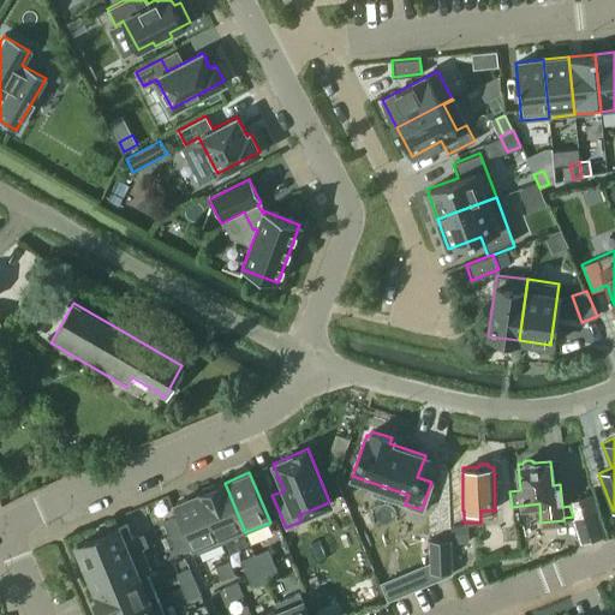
[(245,532),(225,483),(214,487),(213,484),(201,489),(202,491),(201,493),(221,543),(245,532)]
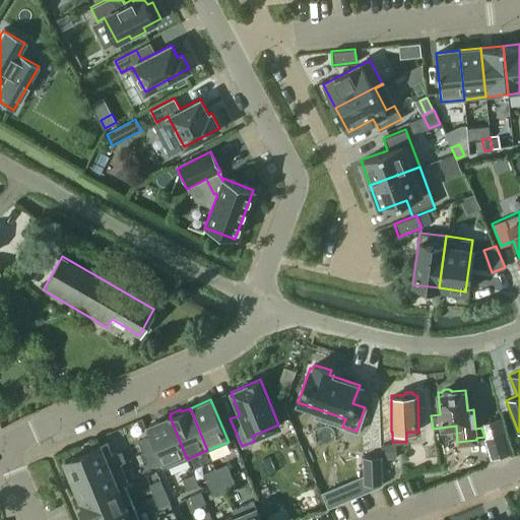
[(187,459),(170,416),(148,426),(166,467),(187,459)]
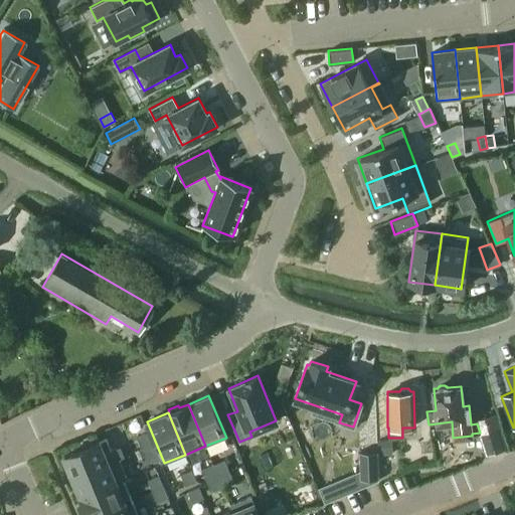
[(496,413),(476,419),(486,455),(506,449),(502,435),(496,413)]
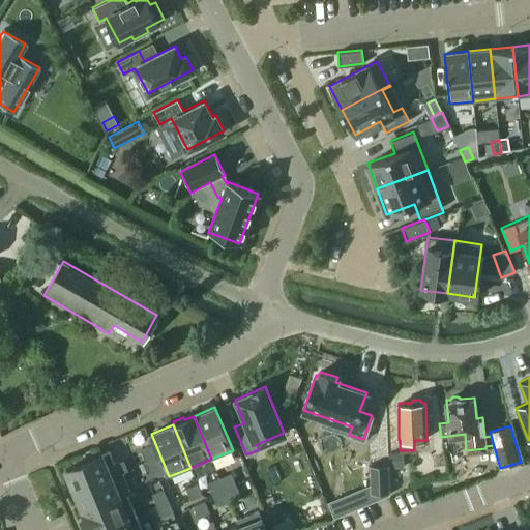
[(140,450),(145,462),(156,457),(151,445),(140,450)]
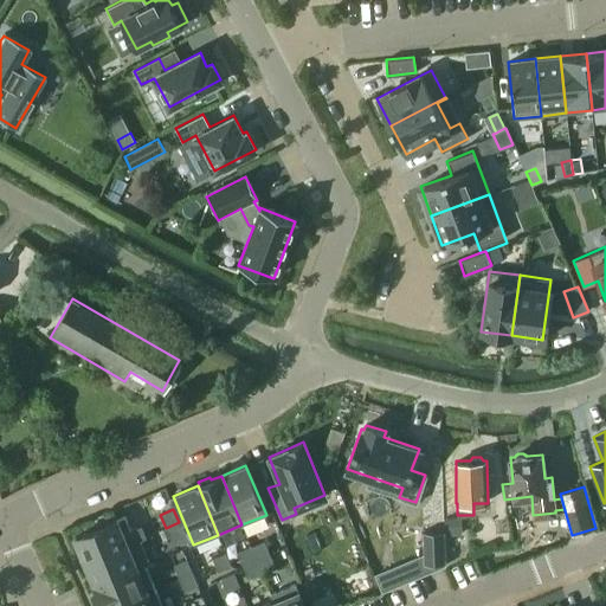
[(85,561),(146,536),(141,526),(130,529),(124,516),(75,536),(77,543),(75,543),(81,558),(83,558),(85,561)]
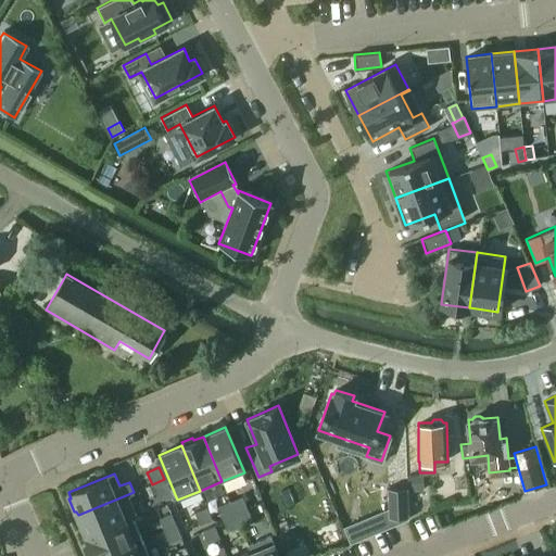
[(169,491),(164,479),(152,484),(156,496),(169,491)]
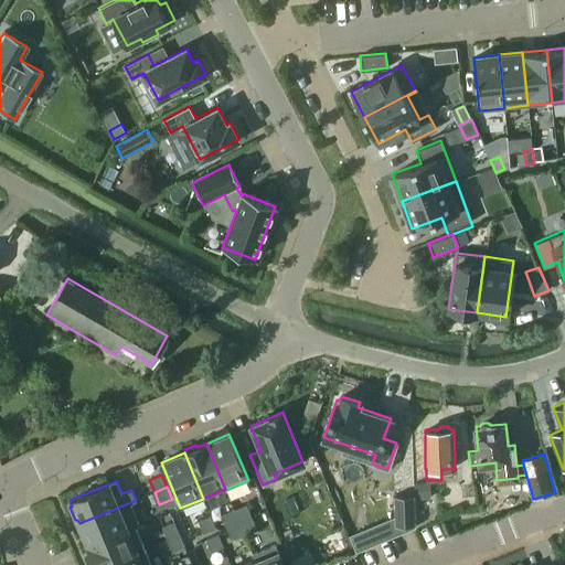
[(414,498),(394,498),(396,536),(416,528),(414,498)]
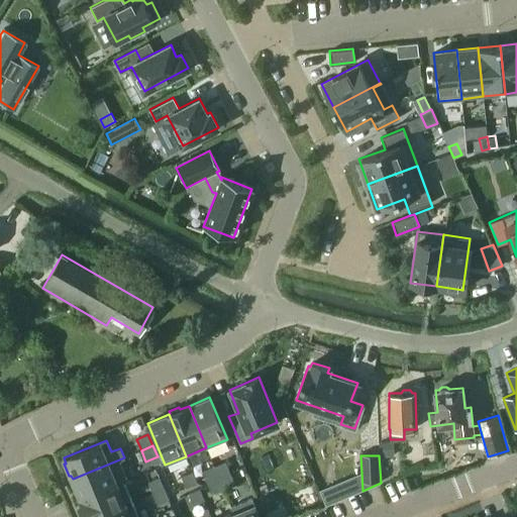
[(124,457),(73,479),(81,499),(123,482),(123,481),(116,484),(108,464),(124,457)]
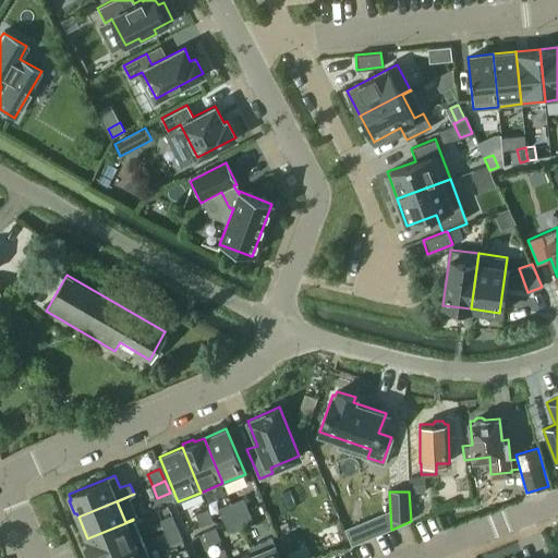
[(243,498),(230,502),(235,516),(247,510),(243,498)]
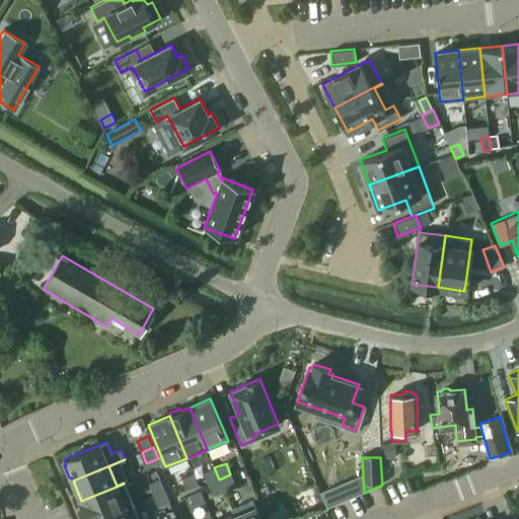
[(219,479),(214,467),(203,472),(208,484),(219,479)]
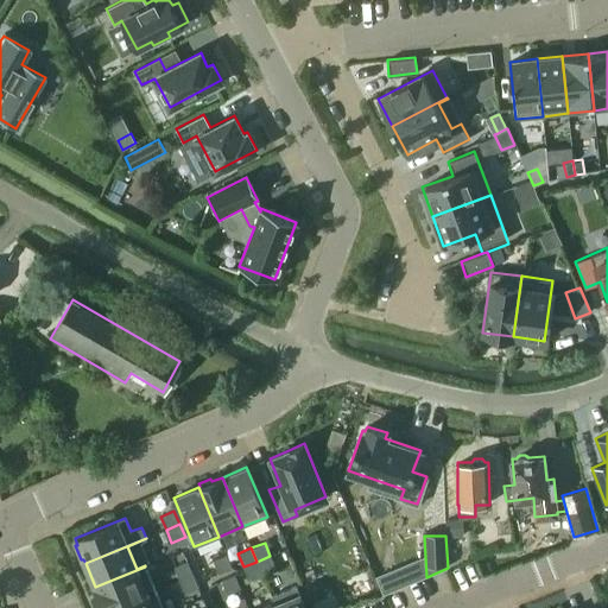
[(219,574),(232,568),(226,555),(213,559),(219,574)]
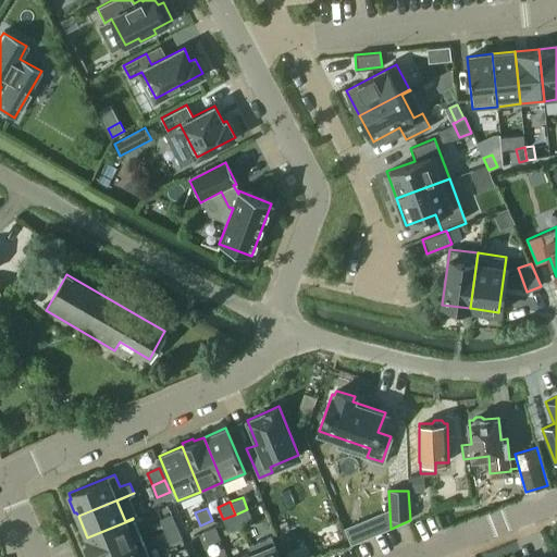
[(252,521),(247,509),(235,515),(240,527),(252,521)]
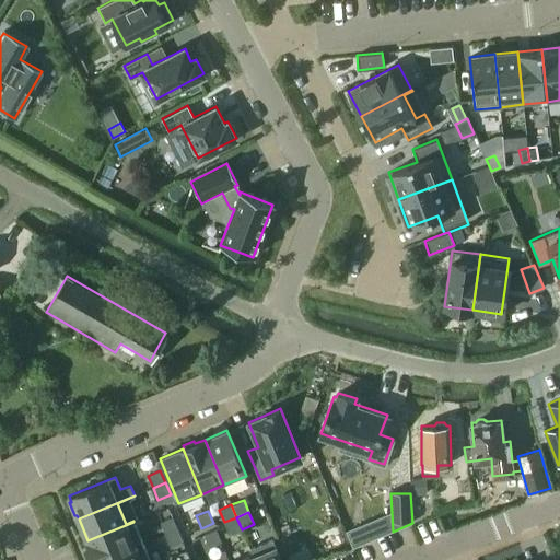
[(160,522),(165,534),(177,528),(172,516),(160,522)]
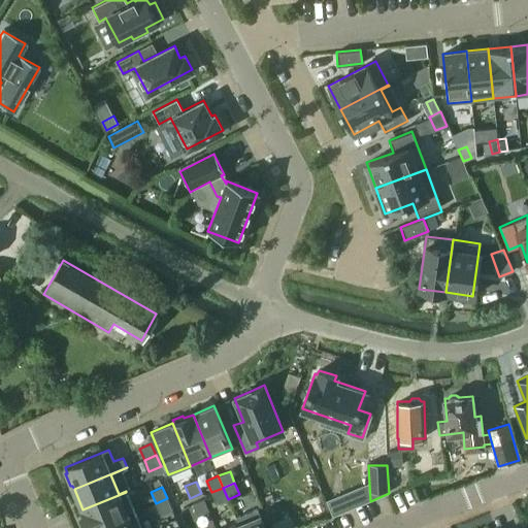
[(228,499),(223,488),(211,492),(216,503),(228,499)]
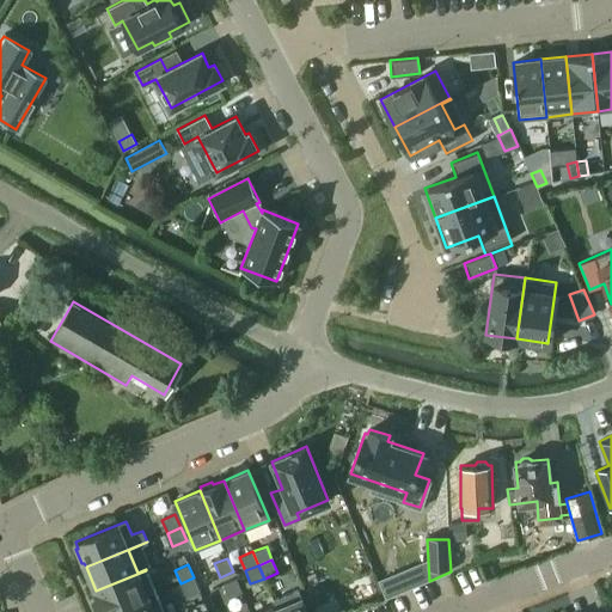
[(111,611),(155,594),(146,570),(96,591),(104,611),(111,611)]
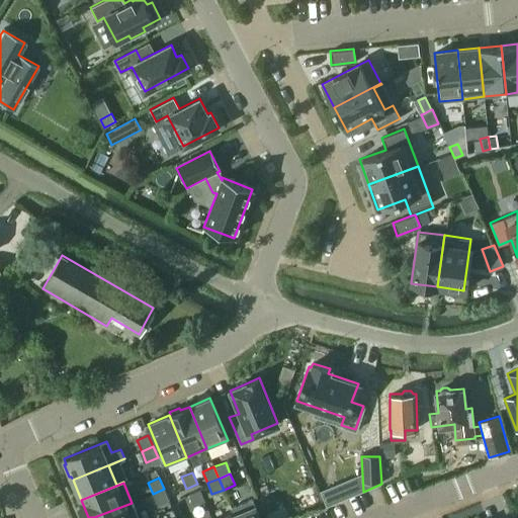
[(169,500),(164,489),(153,494),(157,505),(169,500)]
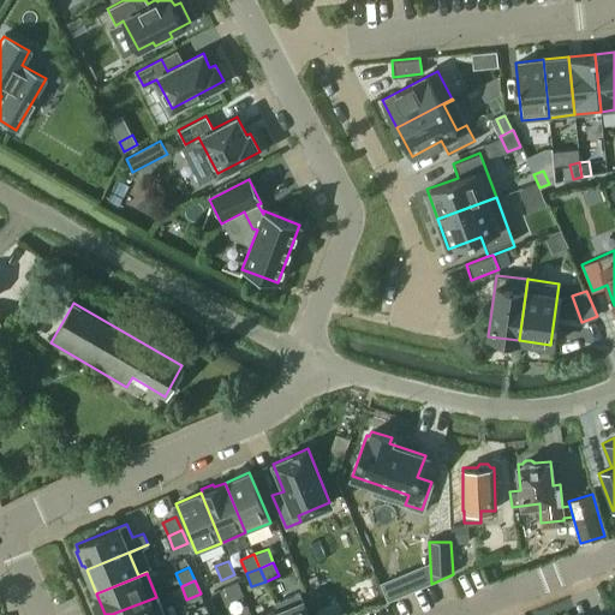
[(243,595),(237,581),(224,586),(230,599),(243,595)]
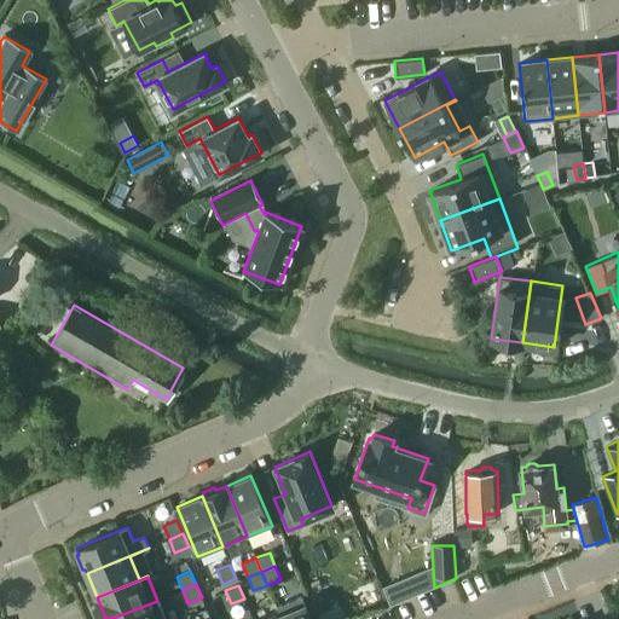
[(310,618),(301,596),(276,607),(279,614),(281,618),(310,618)]
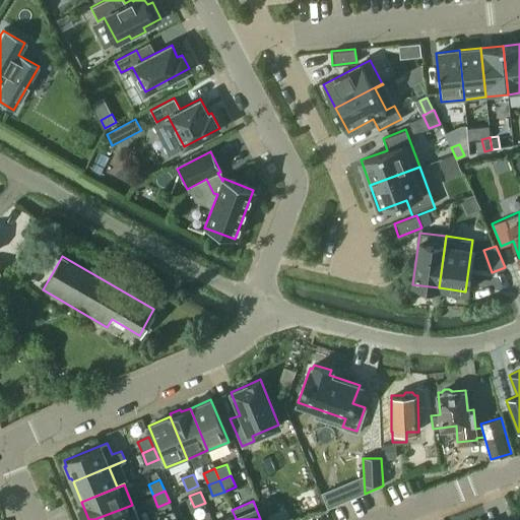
[(138,519),(132,505),(94,519),(138,519)]
